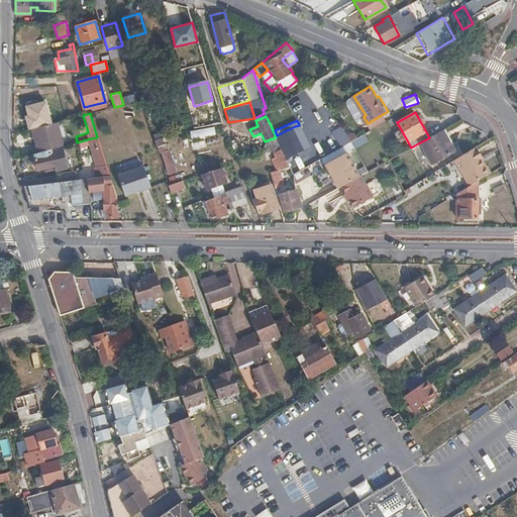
[(28,129),(34,153),(50,149),(60,146),(54,123),(28,129)]
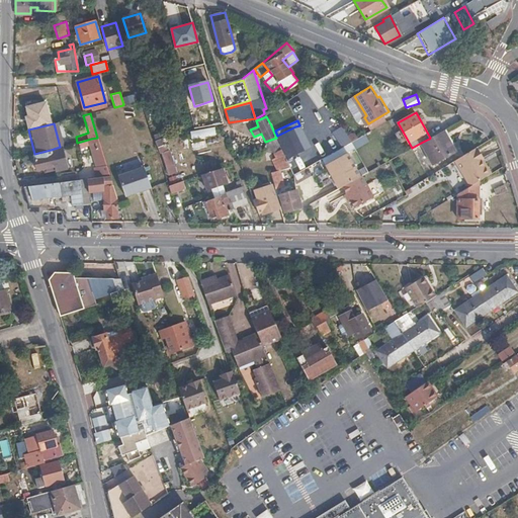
[(295,126),(301,140),(306,138),(299,125),(295,126)]
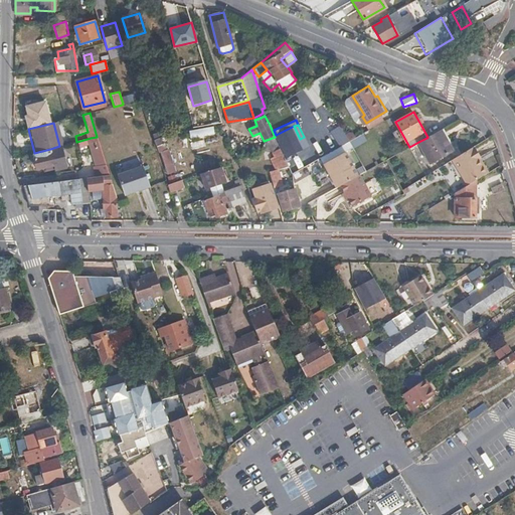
[(294,126),(276,135),(282,147),(300,139),(294,126)]
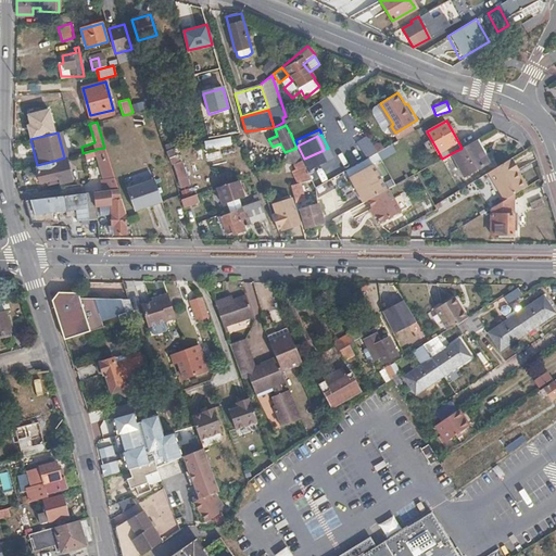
[(355,141),(363,155),(373,149),(365,136),(355,141)]
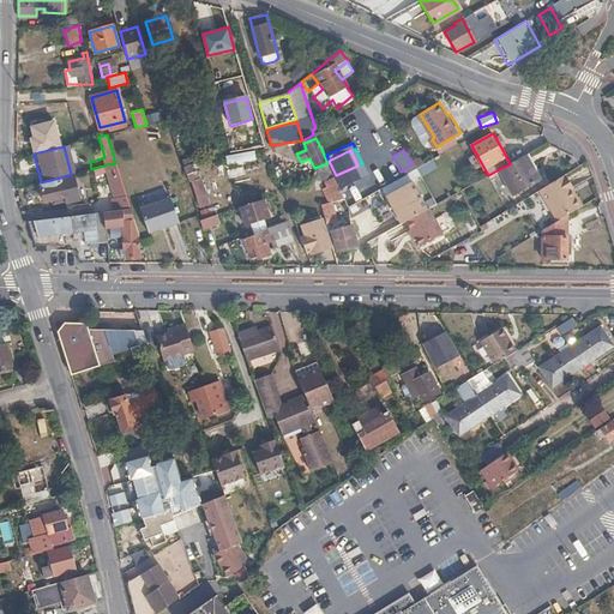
[(537,169),(528,154),(510,163),(509,164),(499,169),(515,194),(540,179),(535,170),(537,169)]
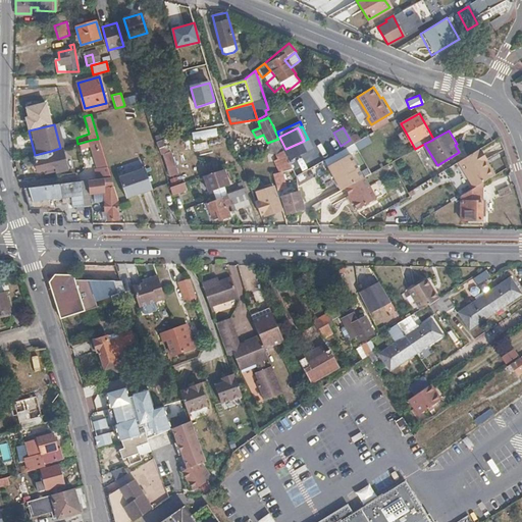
[(191,133),(191,140),(205,139),(205,132),(191,133)]
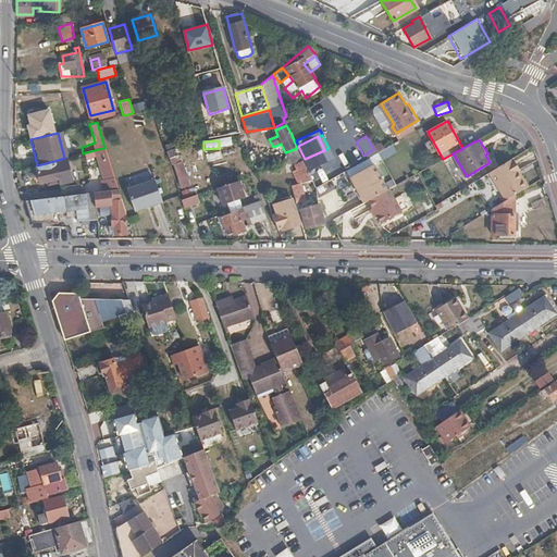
[(391,146),(376,152),(379,159),(394,152),(391,146)]
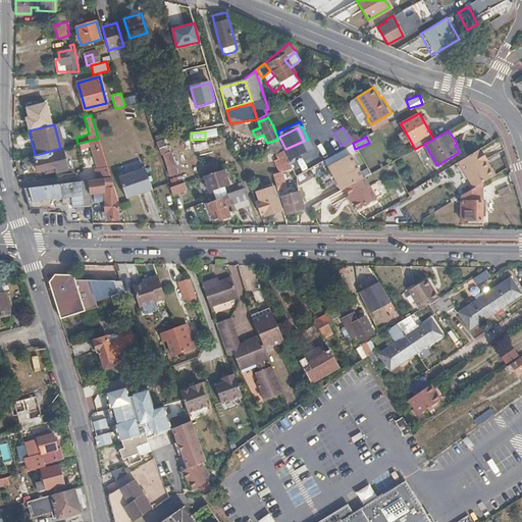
[(100,168),(107,167),(98,139),(92,140),(100,168)]
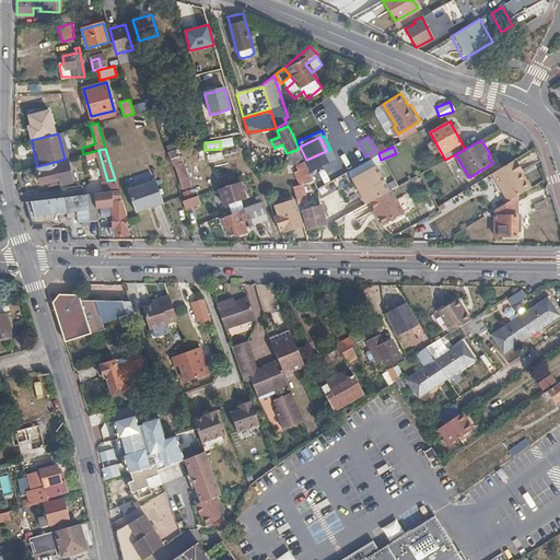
[(287,153),(283,164),(289,163),(296,164),(305,161),(299,149),(287,153)]
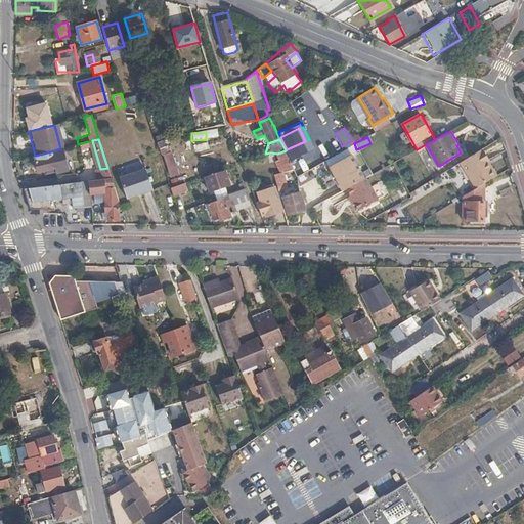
[(170,153),(167,146),(159,148),(161,156),(163,156),(168,170),(176,167),(171,151),(170,153)]
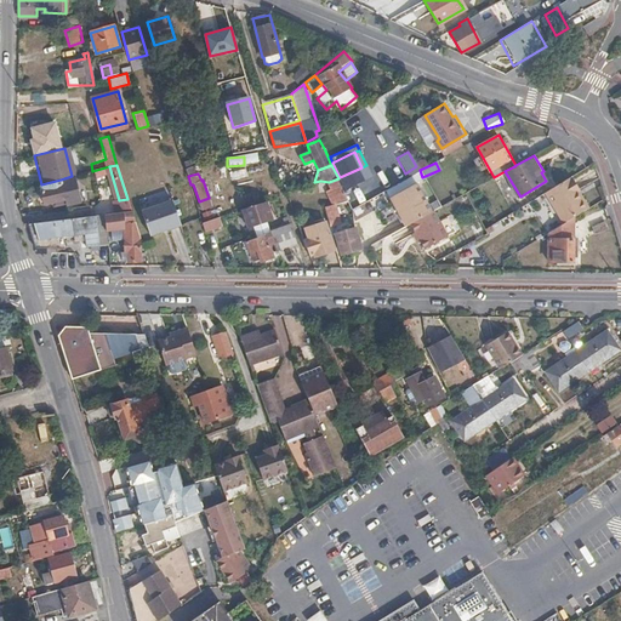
[(545,191),(546,192),(573,176),(573,175),(545,191)]
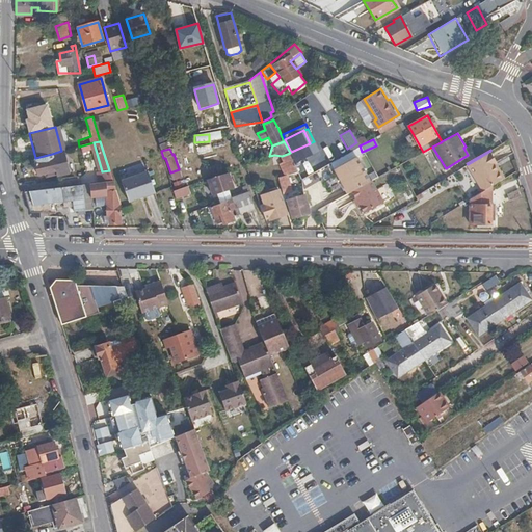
[(61,151),(52,154),(52,159),(35,163),(37,176),(56,171),(56,175),(69,173),(63,151),(61,151)]
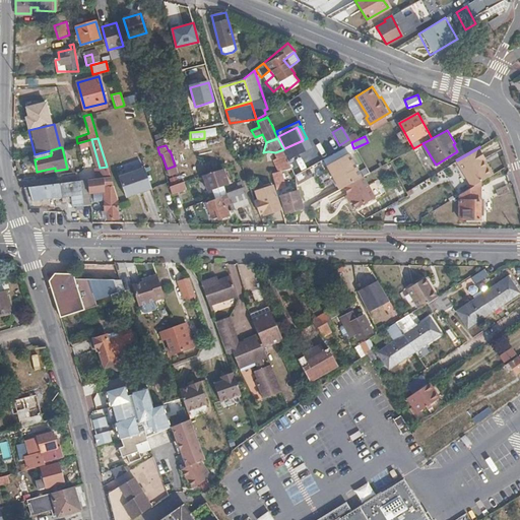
[(457,160),(462,170),(484,155),(479,147),(457,160)]
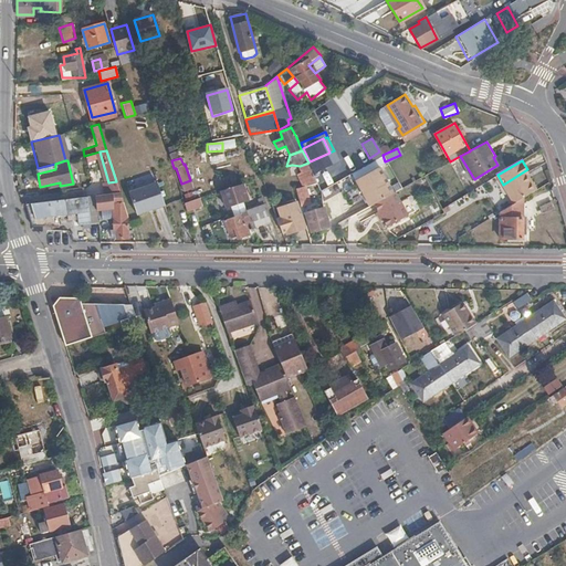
[(353,175),(369,206),(374,203),(384,198),(394,192),(376,161),(353,175)]
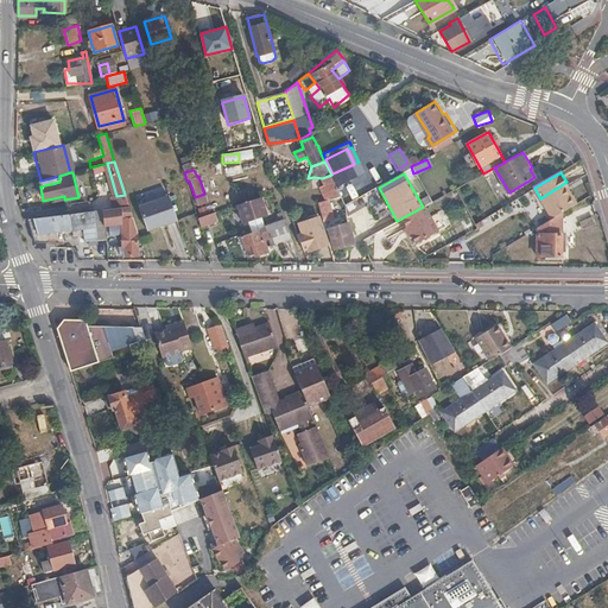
[(331,175),(322,178),(331,198),(341,196),(331,175)]
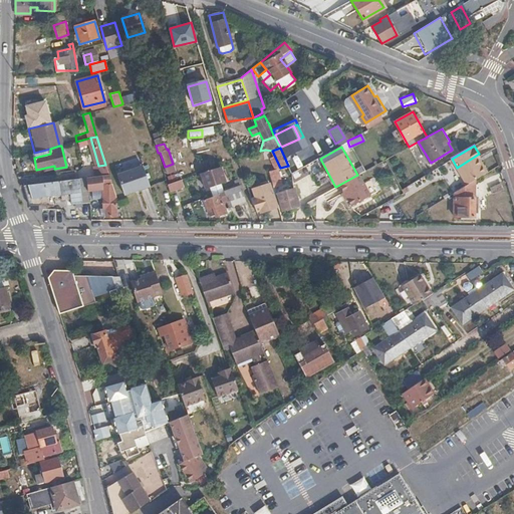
[(469,183),(476,179),(486,173),(477,158),(479,157),(480,156),(479,154),(457,168),(467,184),(469,183)]
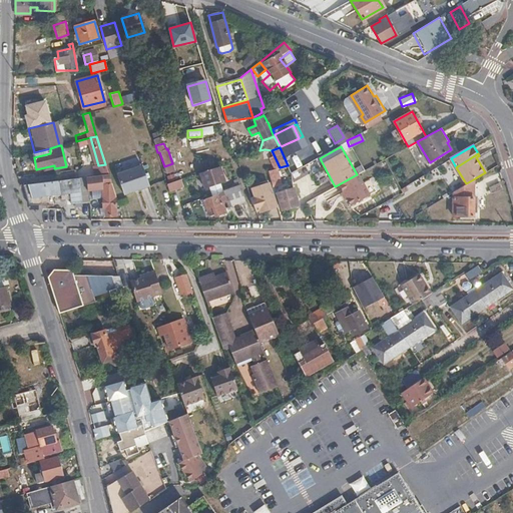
[(485,172),(487,170),(478,156),(476,157),(485,172)]
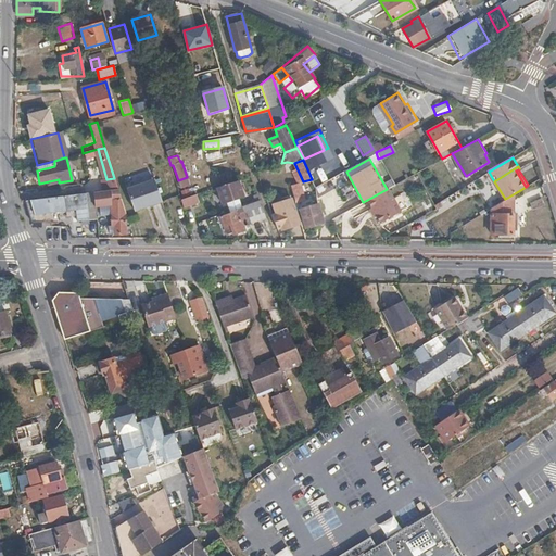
[(104,190),(108,190),(117,188),(114,178),(106,179),(101,181),(104,190)]
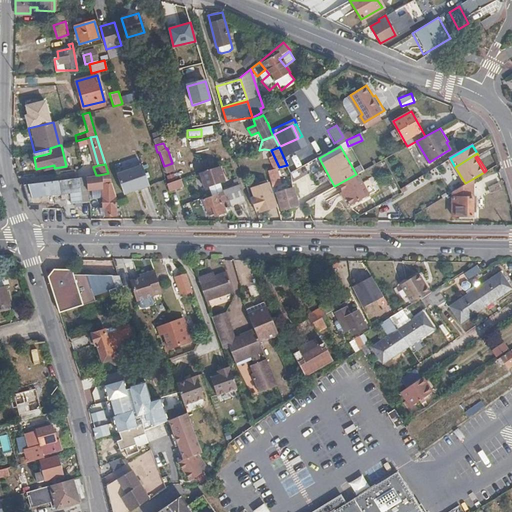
[(123,194),(148,185),(141,164),(116,173),(123,194)]
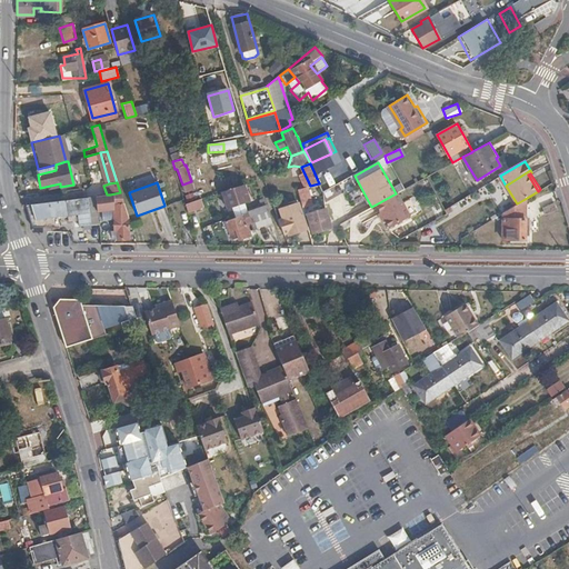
[(298,190),(303,207),(319,203),(326,198),(323,191),(319,183),(310,186),(298,190)]
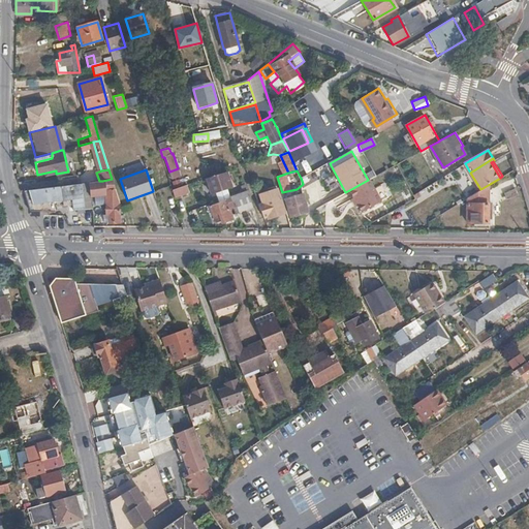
[(231,187),(225,173),(207,179),(212,194),(231,187)]
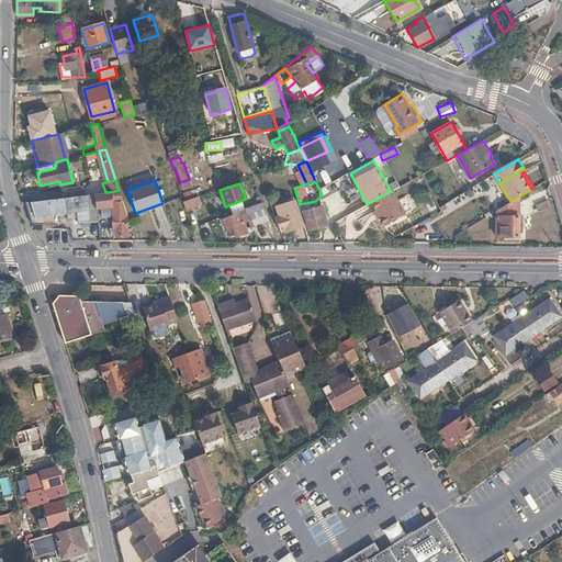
[(114,227),(115,240),(134,240),(119,190),(109,192),(110,204),(111,204),(111,208),(112,227),(114,227)]
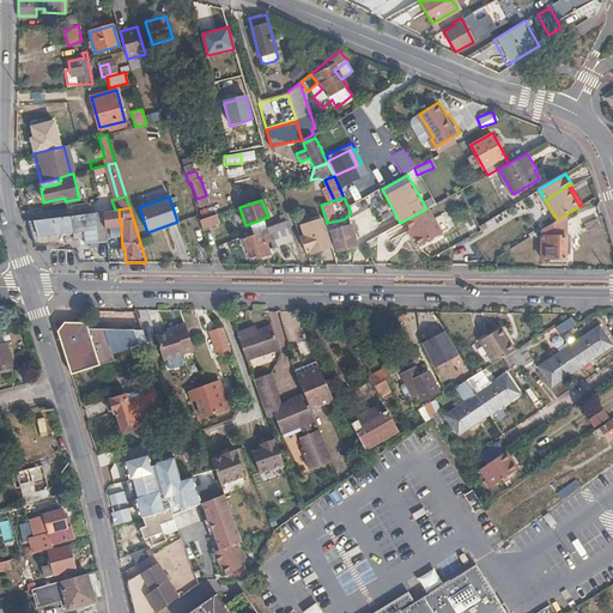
[(416,214),(405,220),(408,229),(413,237),(418,246),(442,232),(429,207),(426,208),(416,214)]
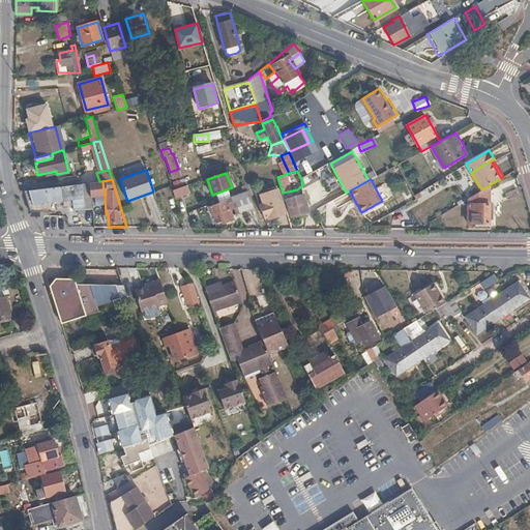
[(99,181),(88,182),(89,197),(105,196),(105,193),(104,193),(102,181),(99,181)]
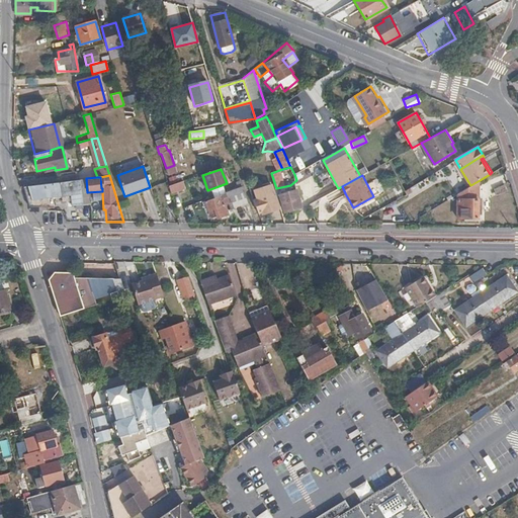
[(82,204),(88,203),(87,192),(87,190),(86,178),(79,179),(82,204)]
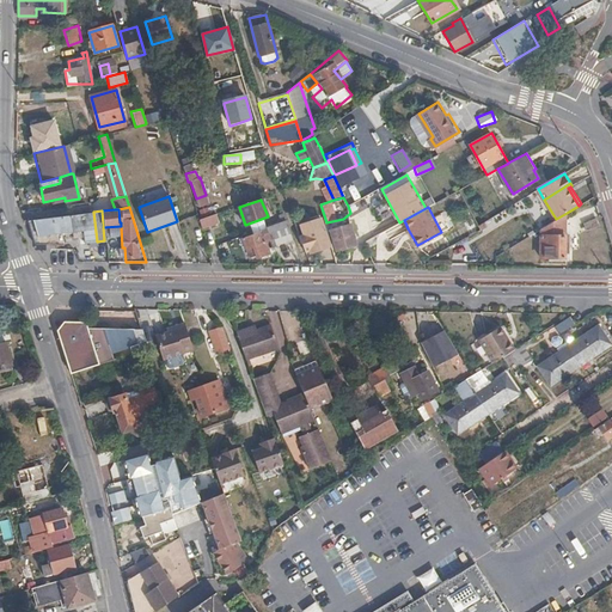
[(93,212),(34,219),(36,244),(61,245),(60,233),(81,231),(84,243),(97,242),(93,212)]
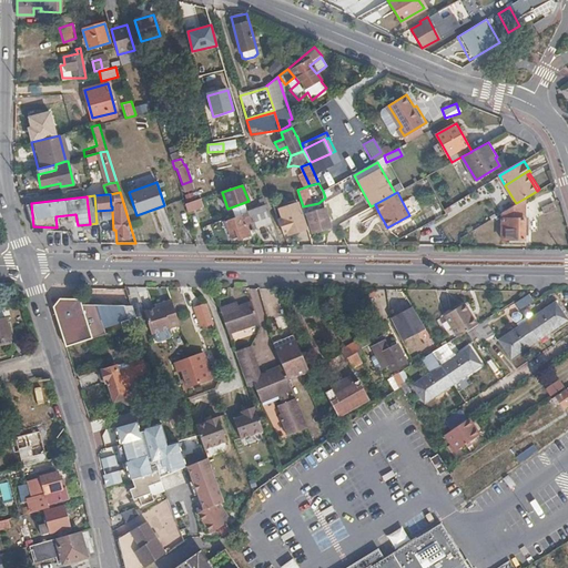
[(516,203),(503,211),(503,239),(525,239),(526,198),(518,202),(516,203)]
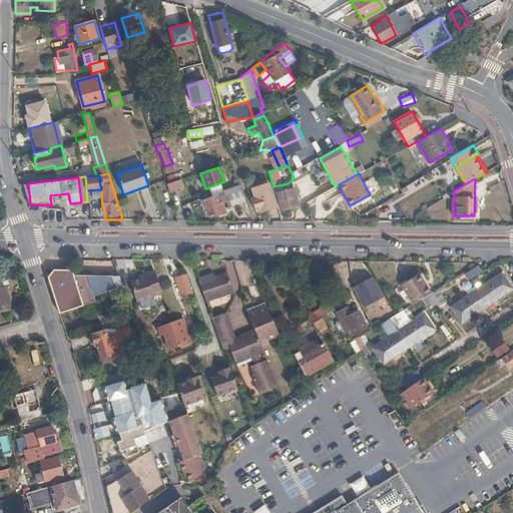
[(180,179),(166,184),(169,190),(181,186),(180,179)]
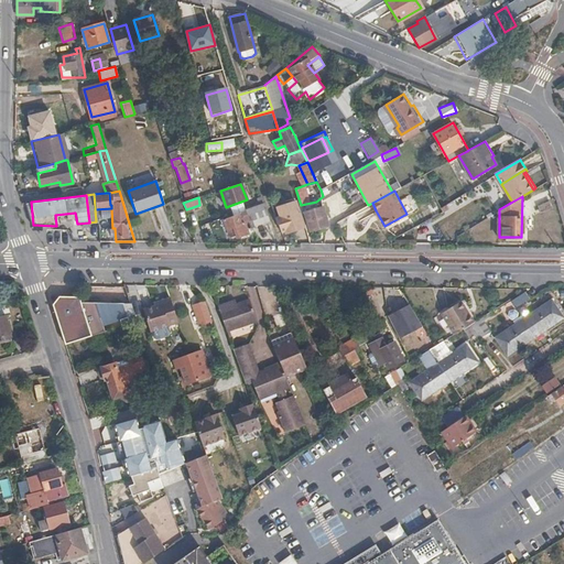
[(275,217),(281,231),(303,225),(296,201),(277,206),(279,216),(275,217)]
